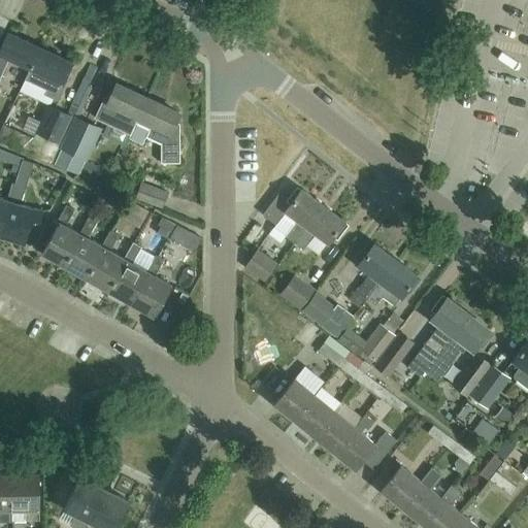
[(0,77),(9,58),(30,67),(39,48),(7,34),(0,50),(0,48),(0,77)]
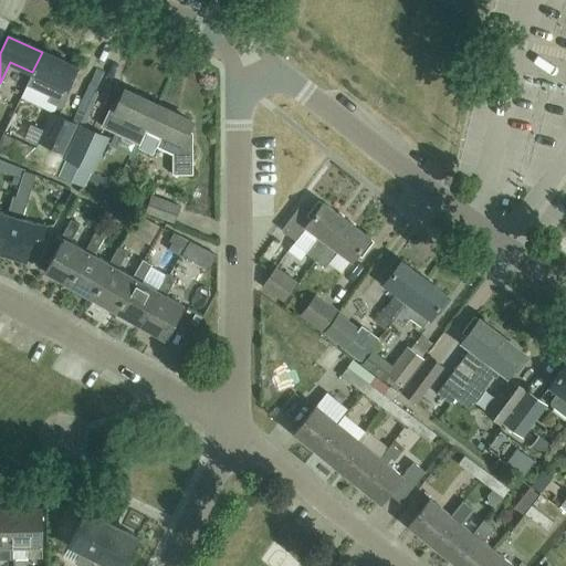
[(42,52),(32,72),(27,85),(50,96),(48,102),(62,108),(72,87),(67,85),(75,67),(42,52)]
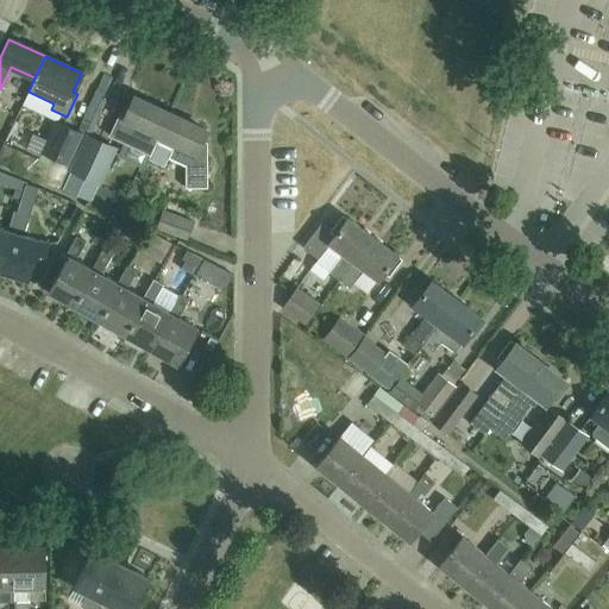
[(80,121),(88,125),(104,94),(95,90),(80,121)]
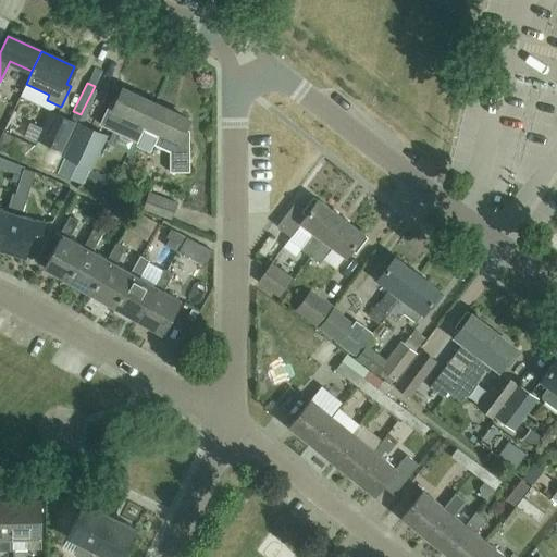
[(100,124),(137,141),(156,104),(122,89),(114,106),(110,103),(100,124)]
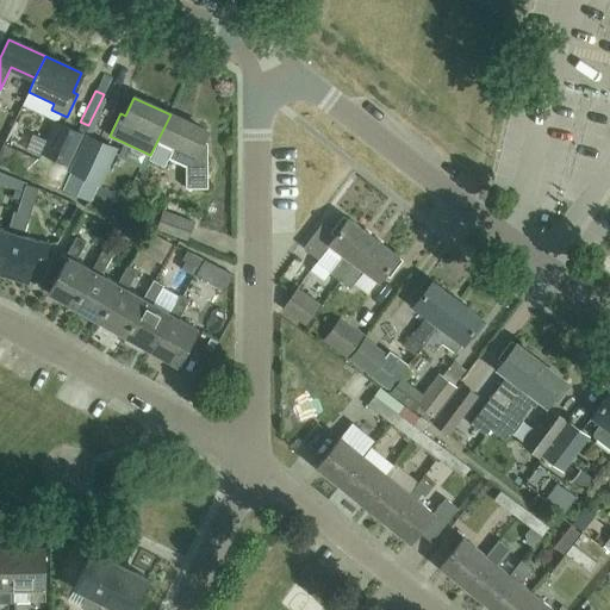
[(206,131),(170,114),(148,161),(163,168),(168,159),(186,167),(186,188),(207,188),(207,143),(203,141),(206,131)]
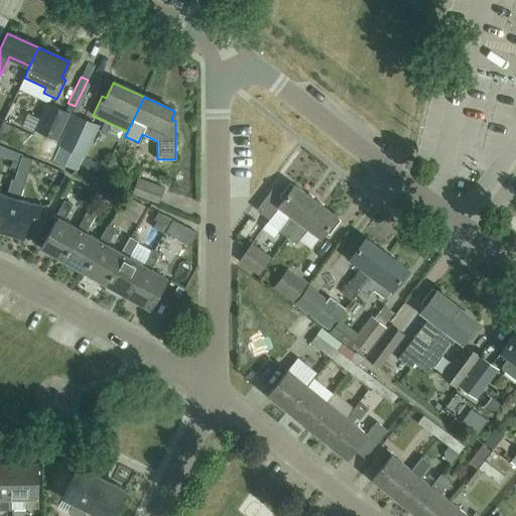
[(46,104),(34,130),(57,141),(70,114),(46,104)]
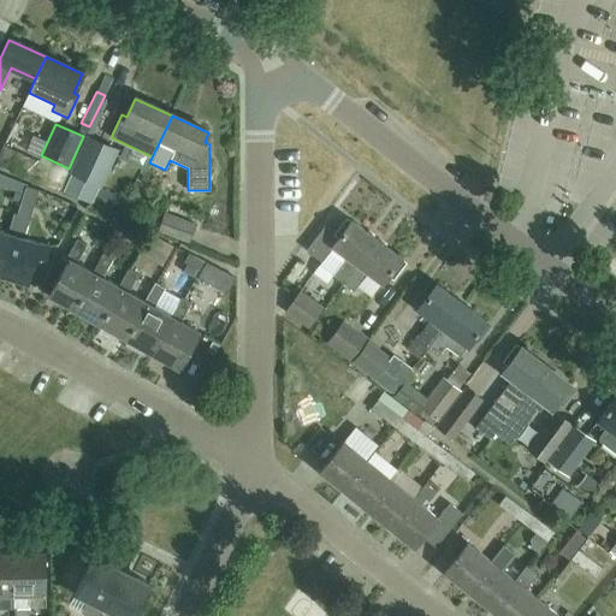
[(100,187),(116,152),(88,138),(72,173),(100,187)]
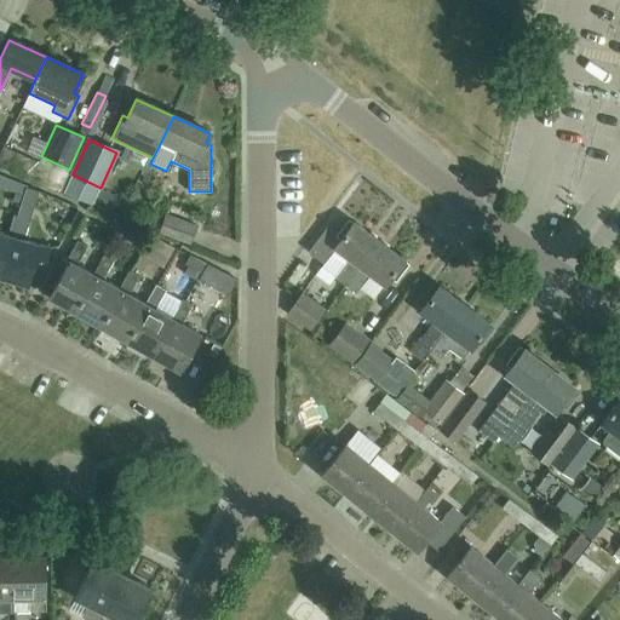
[(26,185),(18,183),(16,193),(12,202),(21,205),(23,195),(26,185)]
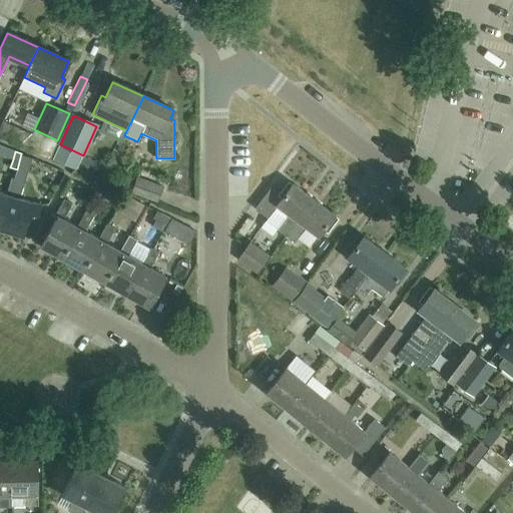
[(14,178),(11,177),(6,194),(9,195),(0,223),(0,228),(23,236),(27,221),(36,224),(42,205),(20,198),(32,158),(21,155),(19,161),(17,169),(14,178)]
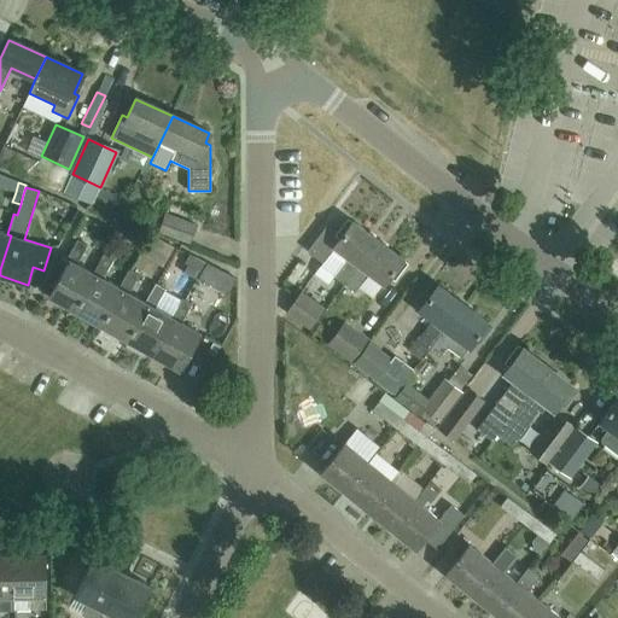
[(190,245),(197,226),(165,214),(158,234),(190,245)]
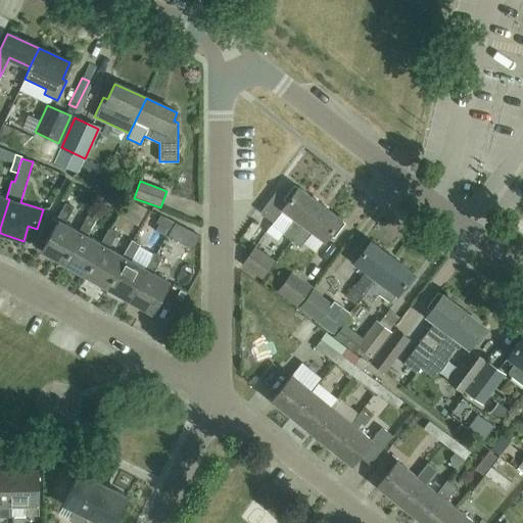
[(291,240),(320,203),(298,187),(297,189),(294,186),(285,198),(276,191),(260,212),(273,223),(271,226),(291,240)]
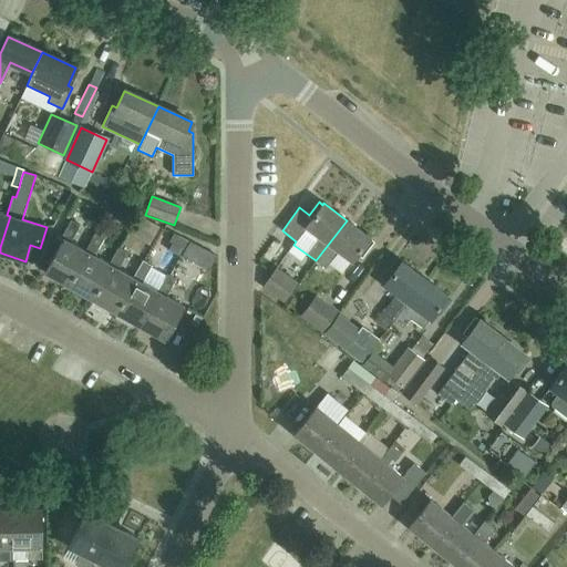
[(0,247),(10,216),(7,215),(0,213),(0,247)]
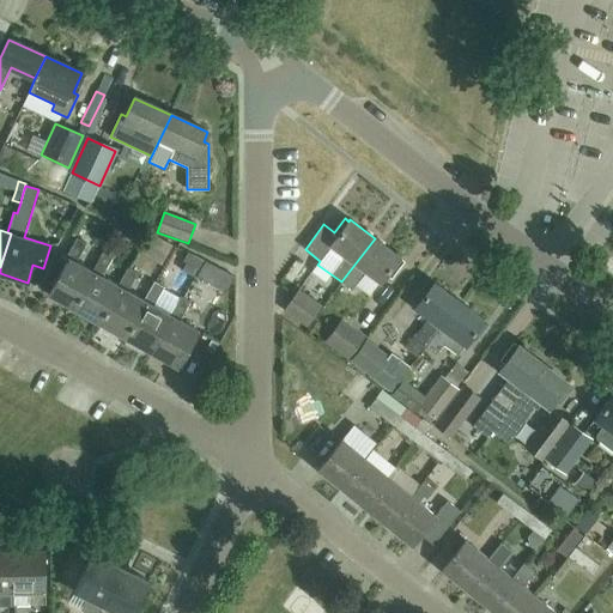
[(95,273),(92,272),(76,262),(86,244),(77,238),(66,258),(67,259),(48,295),(74,309),(95,273)]
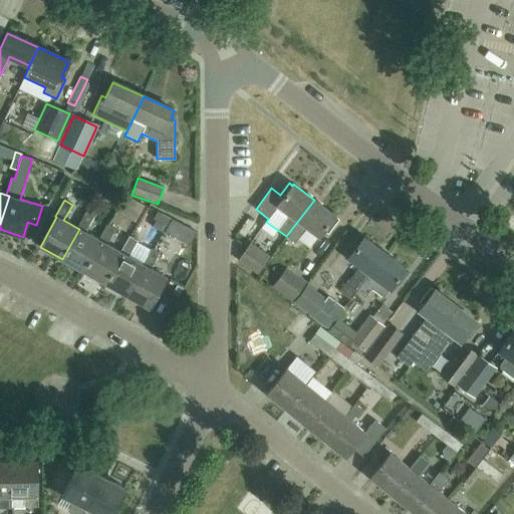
[(314,200),(286,236),(295,243),(306,227),(318,237),(324,229),(327,232),(337,219),(334,217),(335,215),(314,200)]
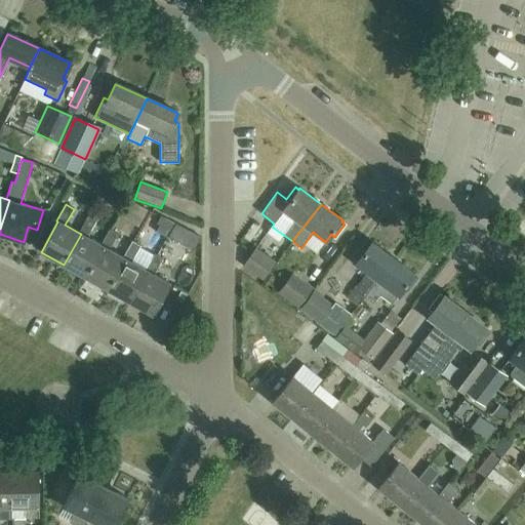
[(103,246),(101,245),(87,237),(95,221),(87,216),(79,233),(81,234),(64,265),(85,277),(103,246)]
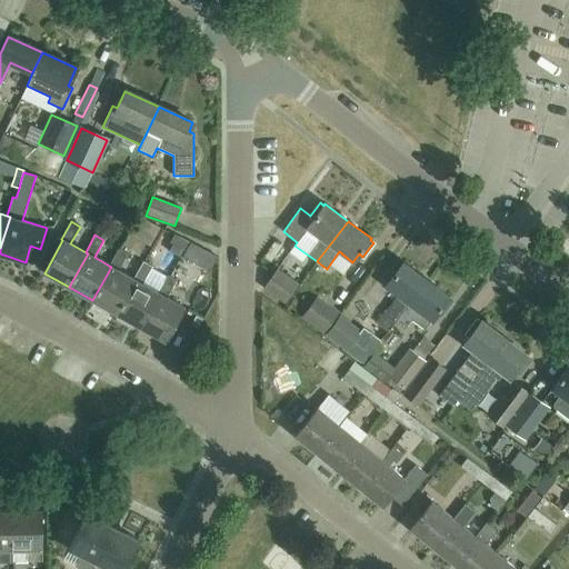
[(186,241),(176,236),(167,251),(178,257),(186,241)]
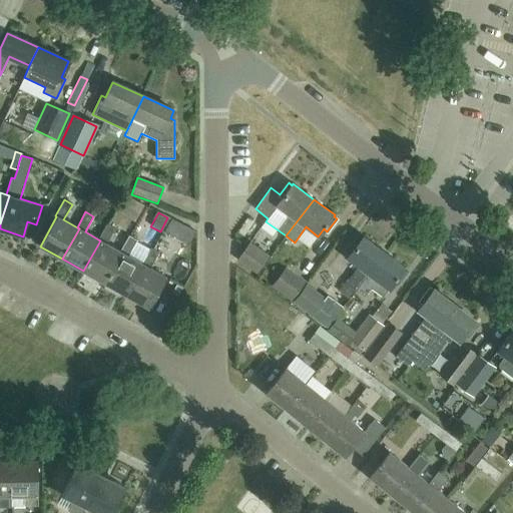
[(171,236),(179,223),(170,218),(163,231),(171,236)]
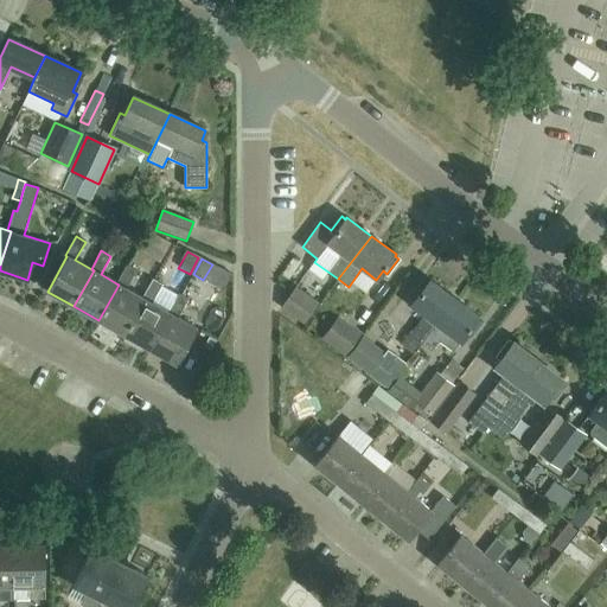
[(145,299),(142,298),(126,288),(136,270),(127,264),(116,283),(119,285),(98,320),(125,334),(145,299)]
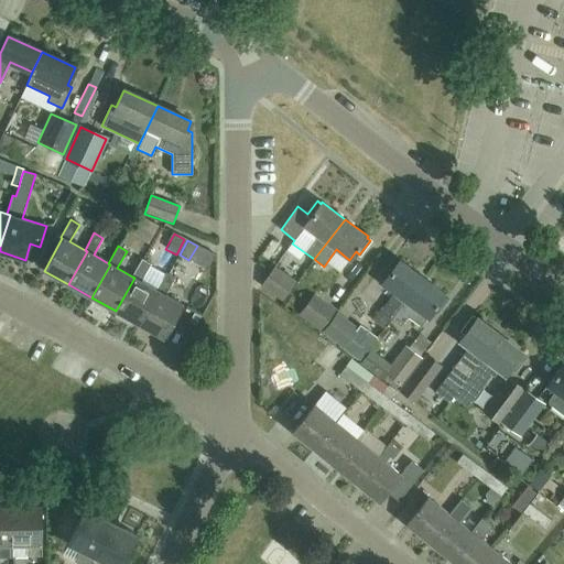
[(159,291),(156,290),(141,281),(151,264),(142,259),(132,277),(134,278),(116,311),(140,325),(159,291)]
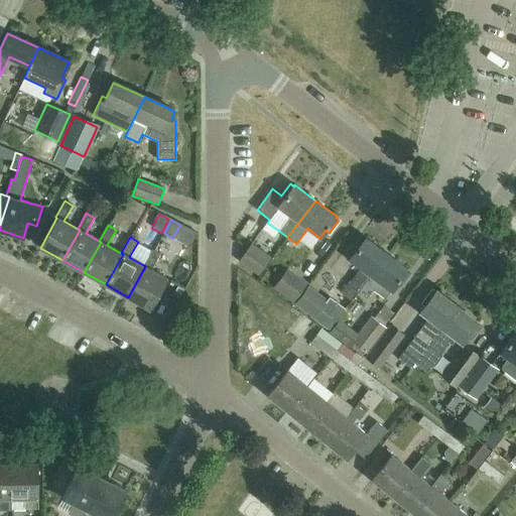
[(359,290),(386,253),(366,238),(365,239),(361,237),(352,250),(355,252),(350,259),(361,268),(359,272),(350,284),(359,290)]
